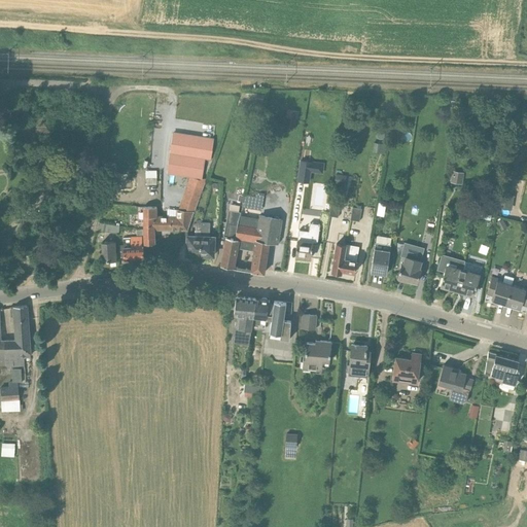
[(255,102),(264,104),(265,96),(256,94),(255,102)]
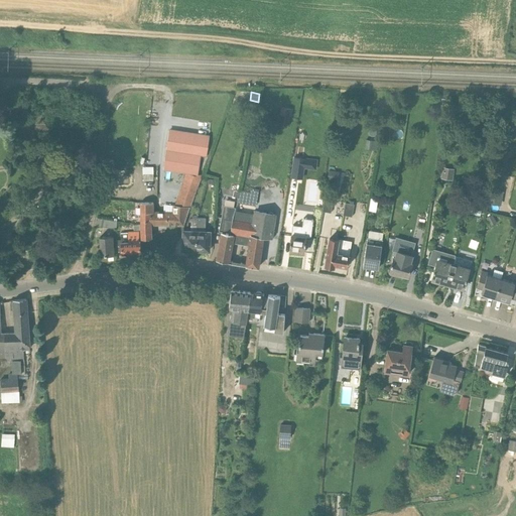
[(290,116),(280,115),(278,125),(288,127),(290,116)]
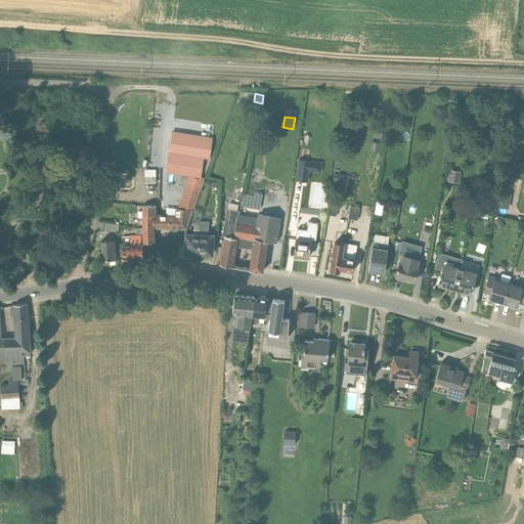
[(401,139),(409,140),(409,131),(402,131),(401,139)]
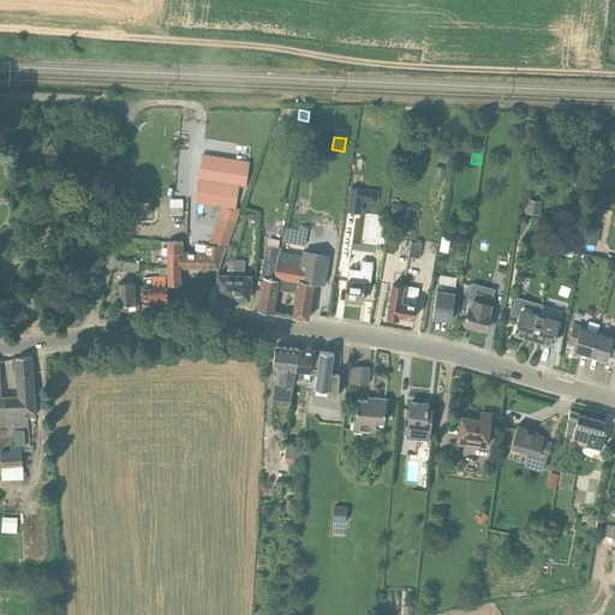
[(224,207),(209,246),(226,246),(240,209),(236,208),(238,187),(245,189),(249,163),(202,155),(195,202),(224,207)]
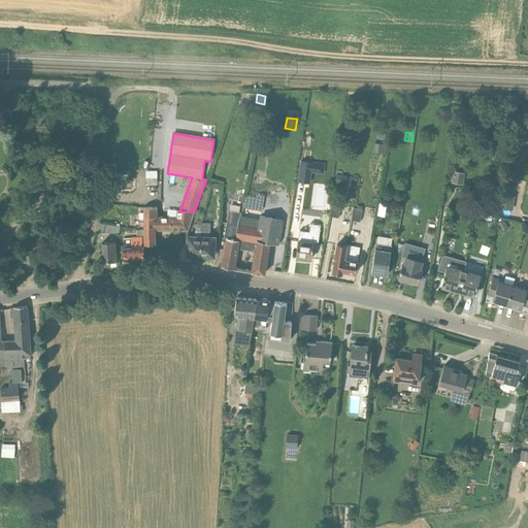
[(387,145),(373,143),(372,153),(386,155),(387,145)]
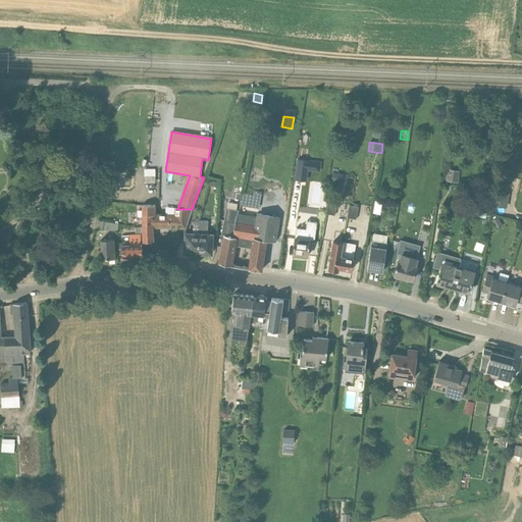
[(297,159),(294,179),(306,181),(309,161),(297,159)]
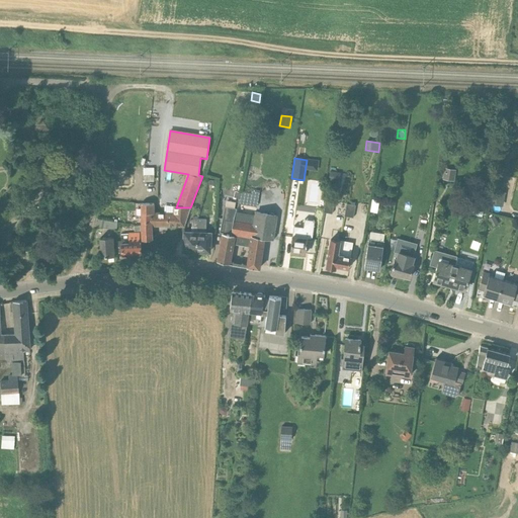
[(156,180),(155,167),(145,167),(145,180),(156,180)]
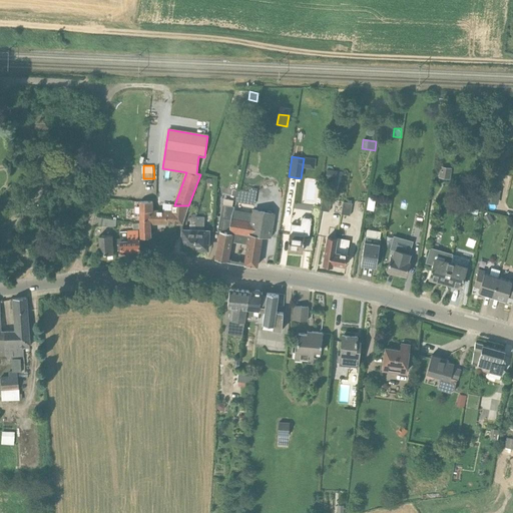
[(326,178),(336,181),(339,170),(329,167),(326,178)]
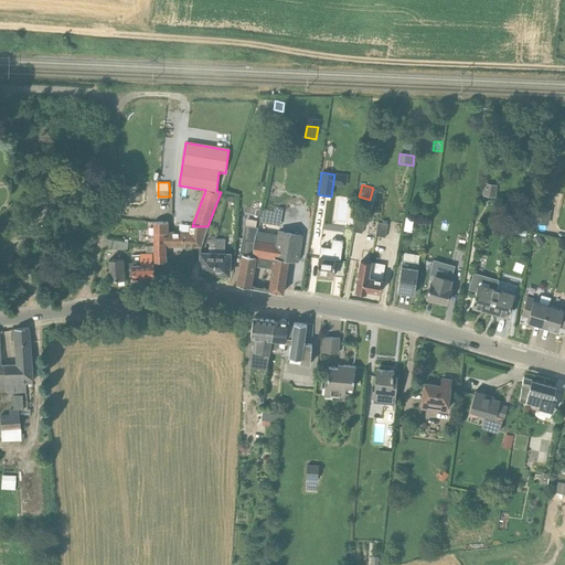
[(543,203),(550,204),(553,191),(546,190),(543,203)]
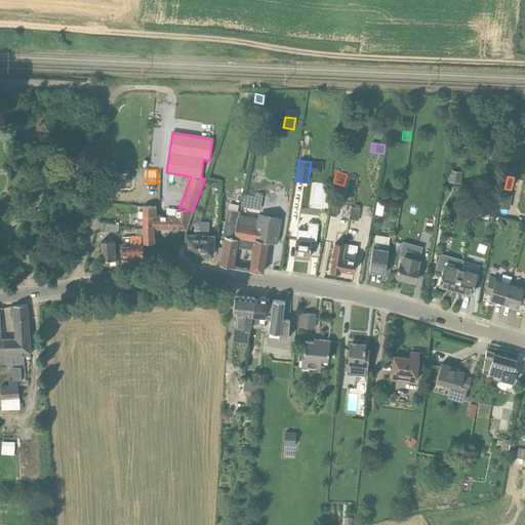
[(510,209),(512,195),(498,193),(496,207),(510,209)]
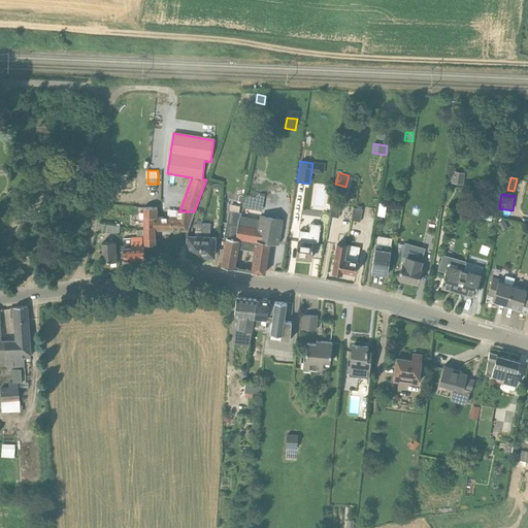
[(332,204),(330,217),(339,218),(341,205),(332,204)]
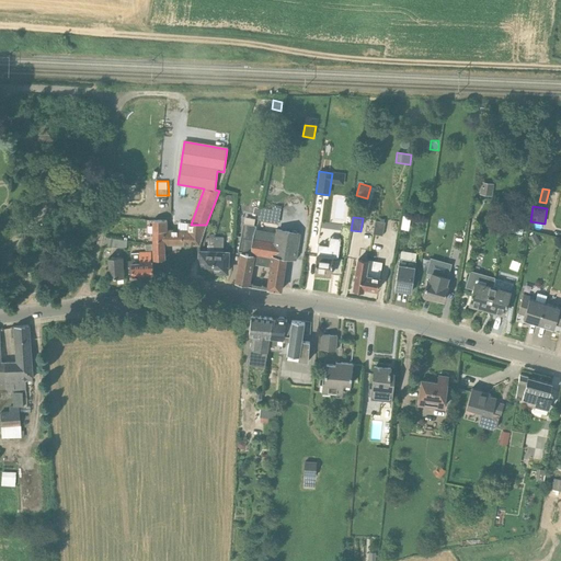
[(376,221),(373,235),(382,237),(386,222),(376,221)]
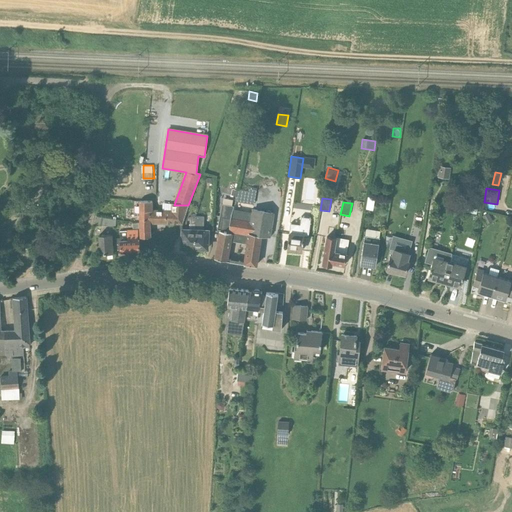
[(140,203),(140,237),(142,237),(142,239),(148,239),(148,237),(150,237),(150,223),(156,223),(157,211),(152,211),(151,203),(140,203)]
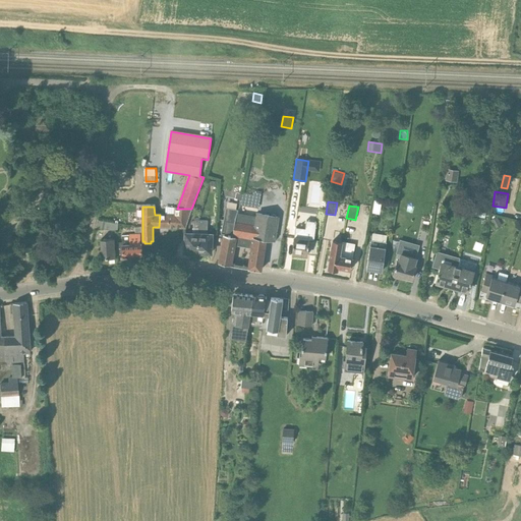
[(221,233),(224,234),(219,263),(231,265),(235,237),(233,237),(233,234),(235,222),(237,215),(237,210),(226,208),(221,233)]
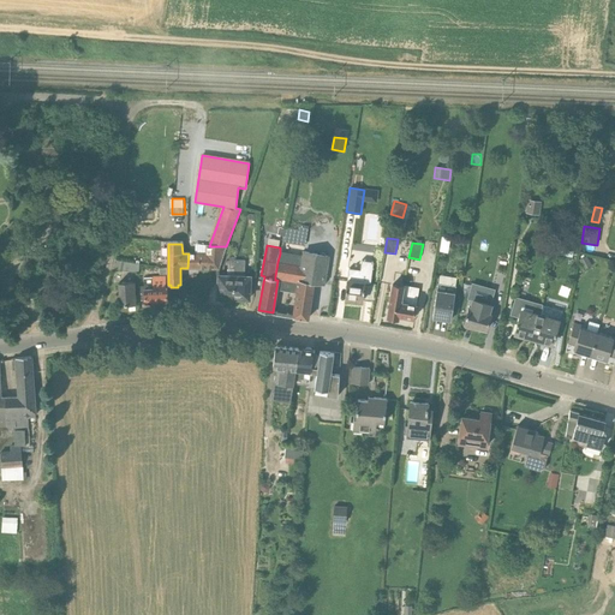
[(206,254),(189,254),(187,268),(218,268),(226,246),(209,246),(206,246),(206,254)]
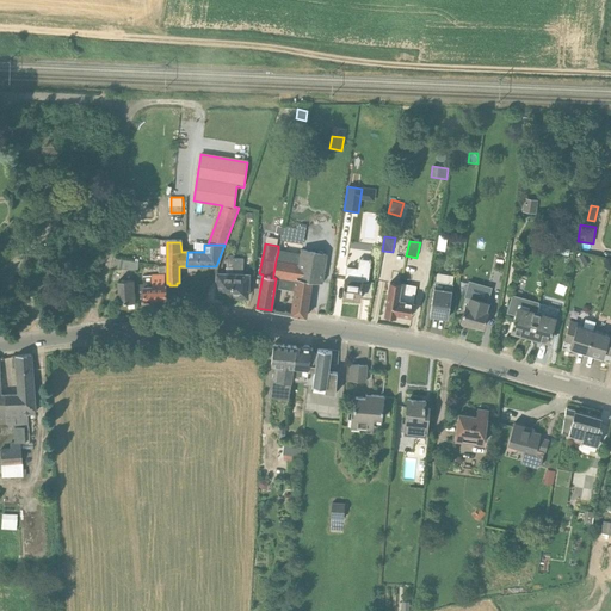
[(297,282),(310,284),(312,282),(321,283),(326,254),(302,251),(301,255),(278,252),(276,260),(300,265),(297,278),(297,282)]
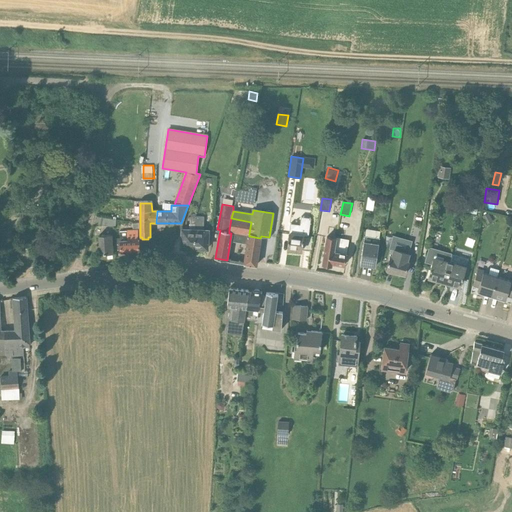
[(96,216),(94,224),(116,228),(116,220),(96,216)]
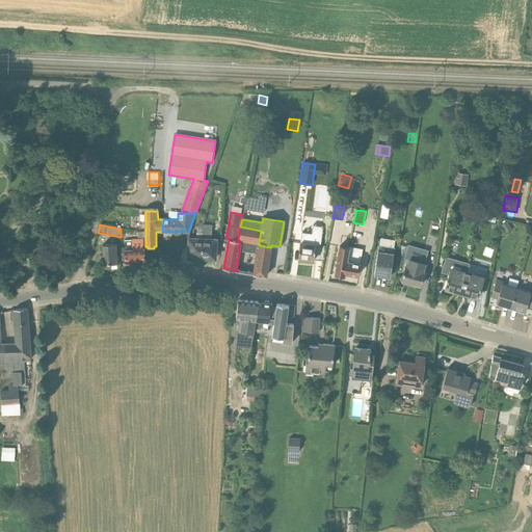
[(189,238),(188,257),(193,258),(193,260),(203,260),(203,227),(197,227),(196,238),(189,238)]
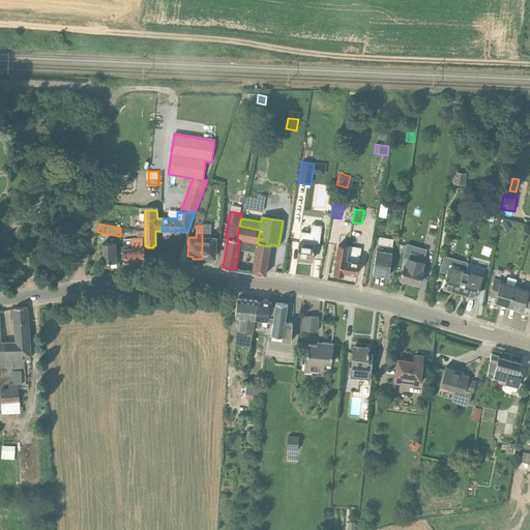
[(210,260),(210,257),(215,257),(215,238),(208,238),(208,226),(202,226),(202,259),(210,260)]
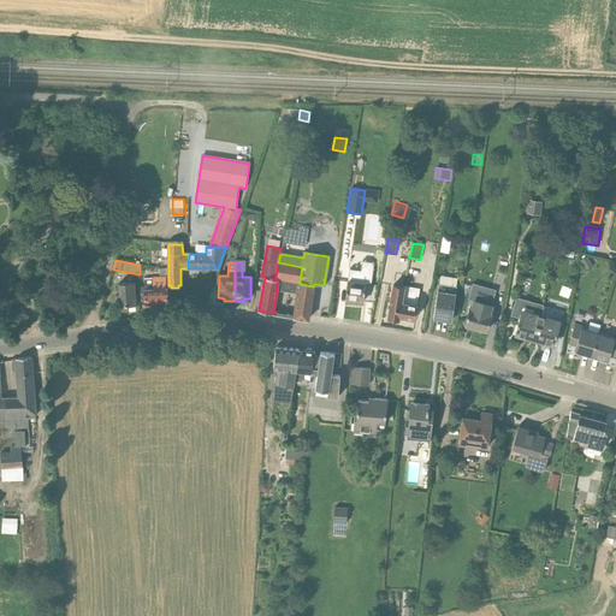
[(276,277),(289,279),(300,280),(302,267),(278,262),(276,277)]
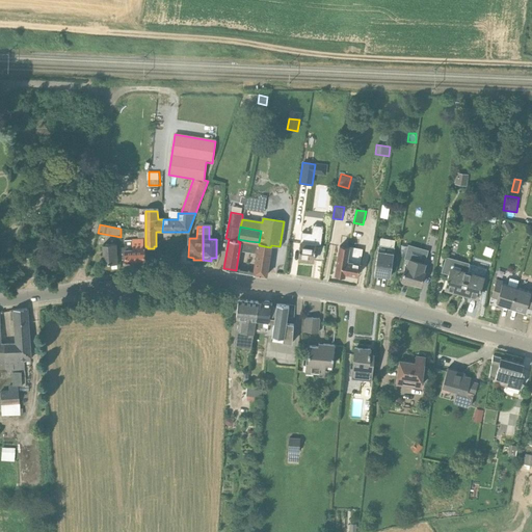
[(300,242),(298,259),(313,261),(315,238),(309,237),(309,243),(300,242)]
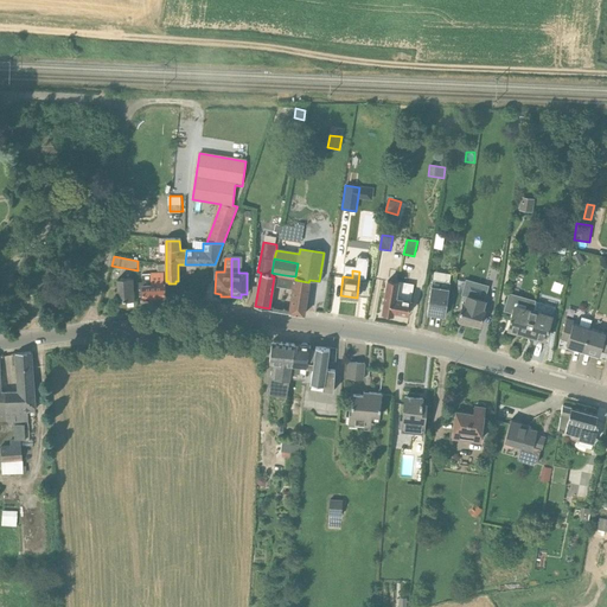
[(151,273),(151,286),(142,286),(144,299),(165,298),(165,286),(164,286),(164,278),(164,273),(151,273)]
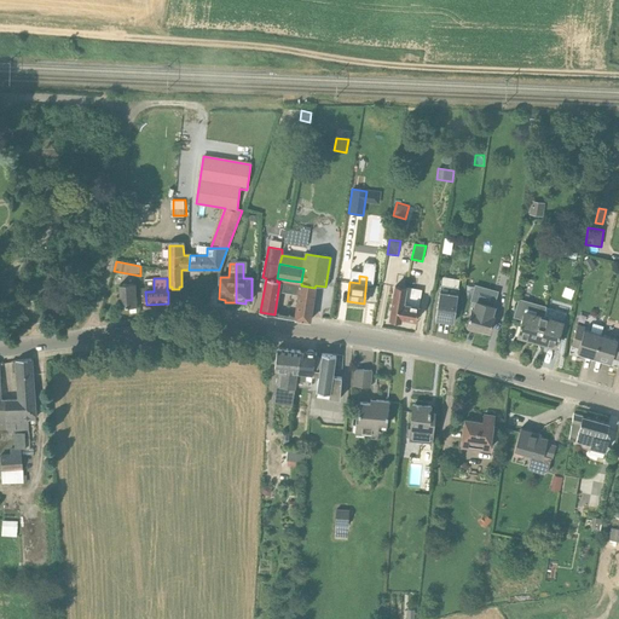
[(136,284),(120,285),(120,296),(117,296),(117,307),(129,306),(128,305),(136,305),(136,306),(137,306),(136,284)]
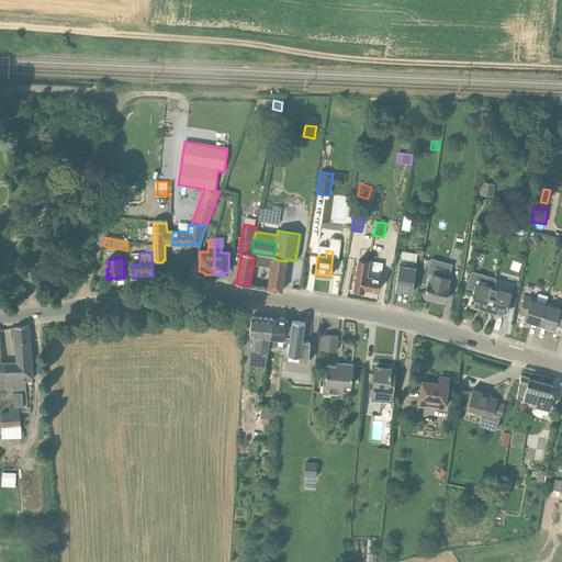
[(273,259),(268,290),(281,292),(285,261),(273,259)]
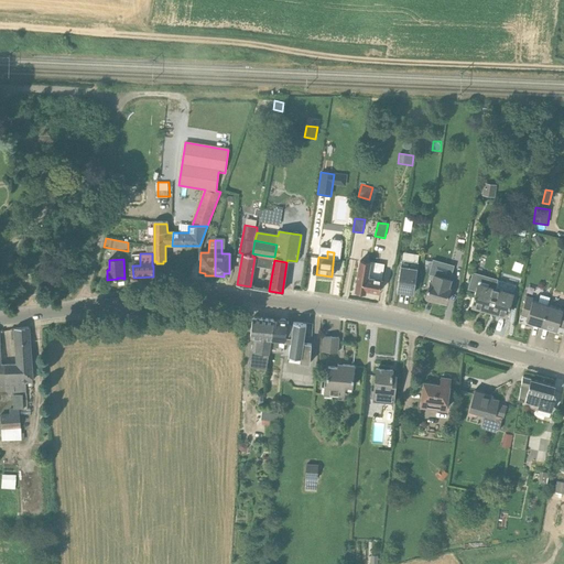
[(401,260),(397,291),(413,293),(419,262),(401,260)]
